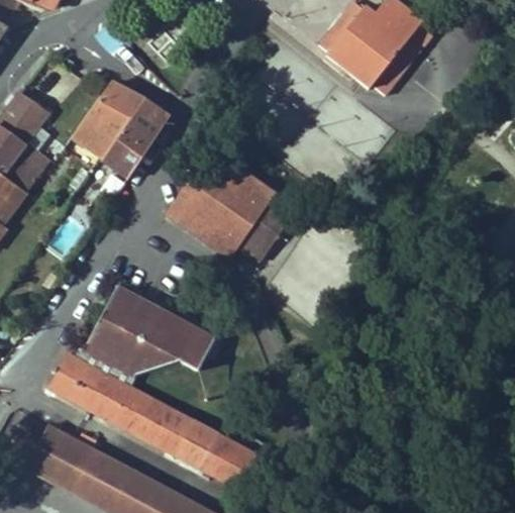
[(22,0),(44,9),(54,6),(56,0),(22,0)]
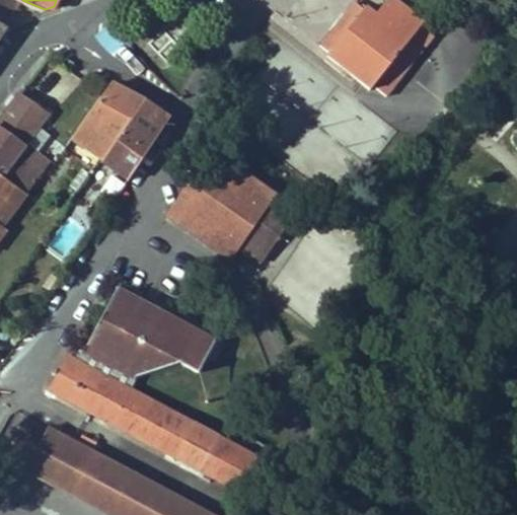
[(381,84),(395,83),(436,32),(423,22),(426,18),(401,0),(386,0),(377,11),(368,4),(364,8),(355,0),(321,43),(331,51),(329,53),(372,87),(375,83),(379,86),(381,84)]
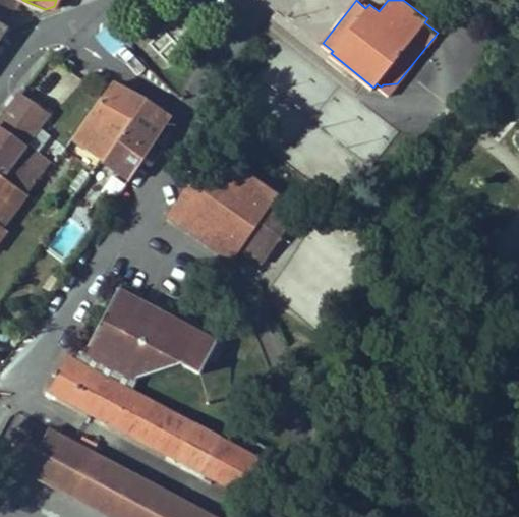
[(104,155),(106,156),(147,99),(113,81),(75,134),(104,155)]
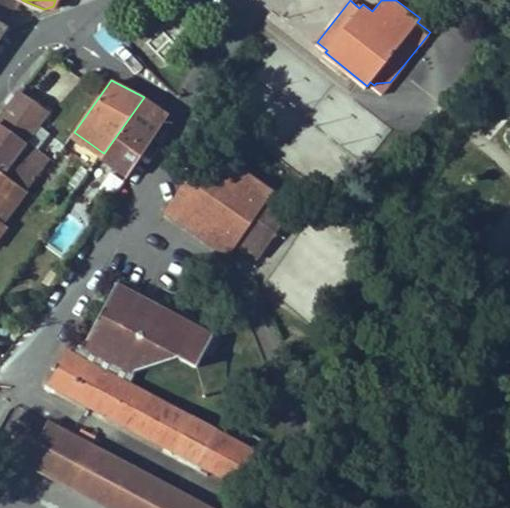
[(376,83),(374,85),(383,92),(390,82),(376,83)]
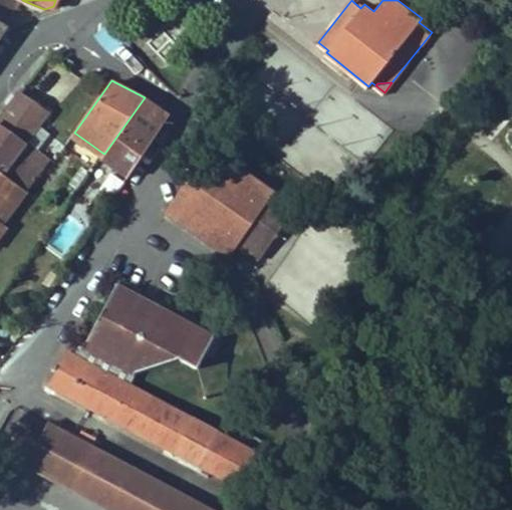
[(49,108),(22,89),(0,119),(0,171),(27,190),(50,159),(38,150),(51,131),(39,121),(49,108)]
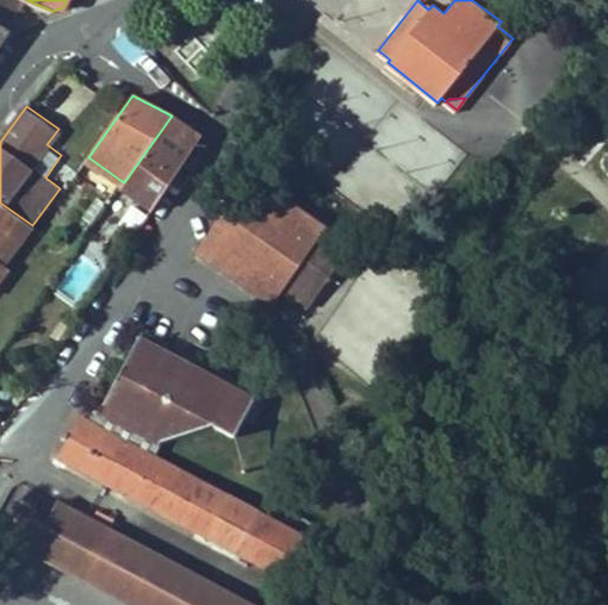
[(124,182),(122,186),(153,209),(200,136),(172,116),(124,182)]
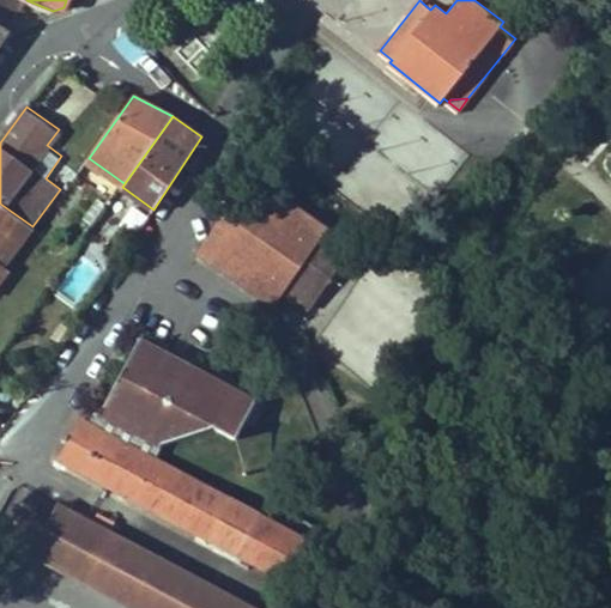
[(252,175),(199,251),(273,303),(283,289),(310,308),(354,244),(252,175)]
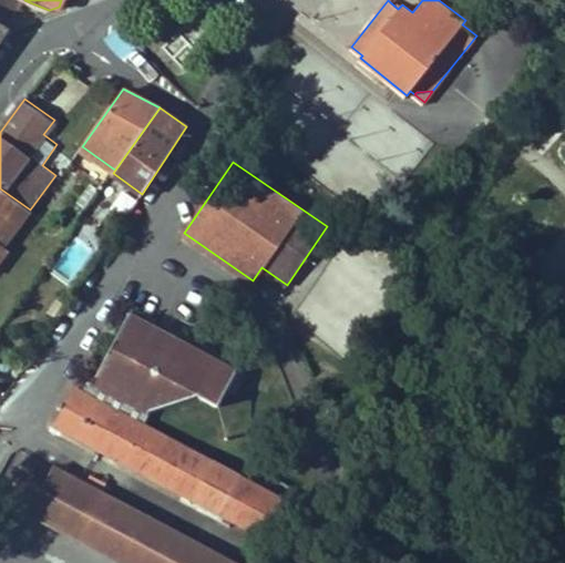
[(0,264),(10,251),(2,245),(30,210),(0,188),(0,264)]
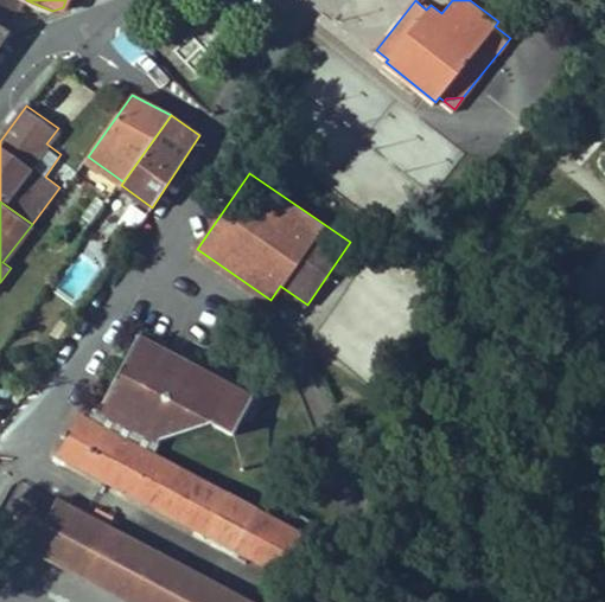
[(254,395),(138,334),(99,408),(95,405),(88,418),(77,412),(57,450),(286,574),(307,536),(153,452),(161,437),(212,421),(234,433),(254,395)]
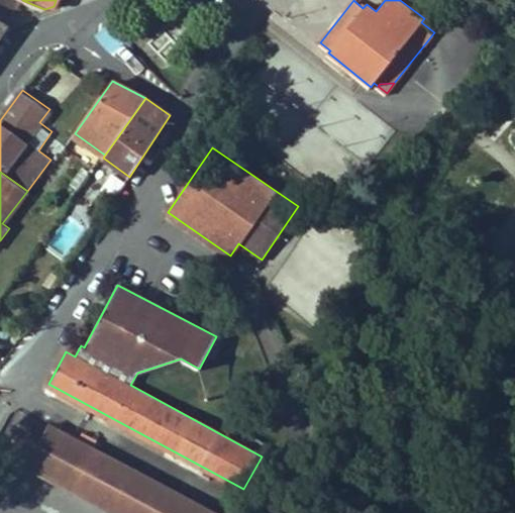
[(26,466),(116,512),(215,512),(93,448),(98,439),(84,431),(79,440),(66,433),(48,424),(44,431),(39,428),(36,433),(29,429),(20,446),(32,453),(26,466)]
